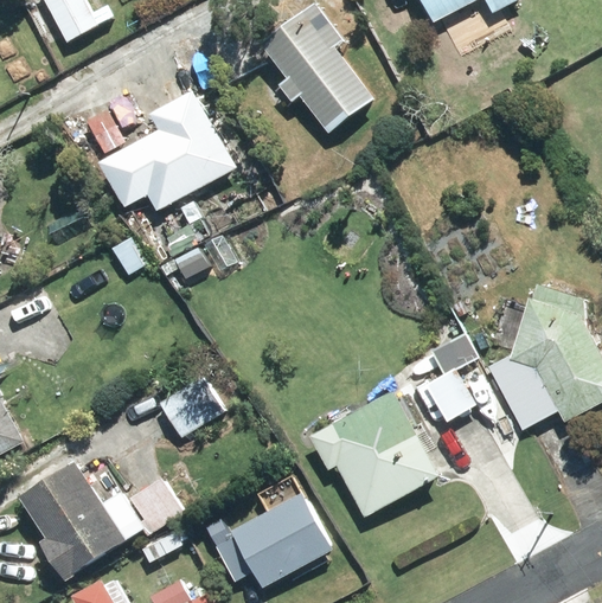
[(43,0),(65,43),(113,18),(104,2),(89,10),(84,0),(43,0)]
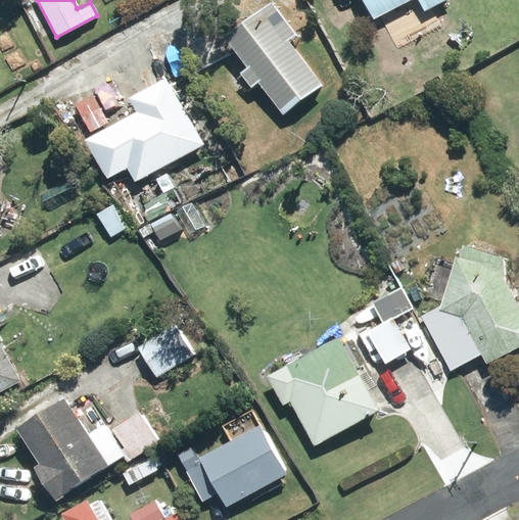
[(364,0),(374,19),(410,0),(418,0),(424,11),(446,0),(364,0)]
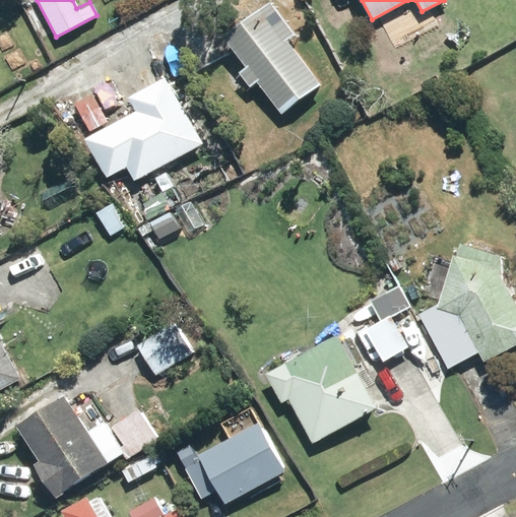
[(272,3),(224,38),(247,67),(240,73),(250,86),(257,81),(280,114),(320,84),(287,40),(295,35),(272,3)]
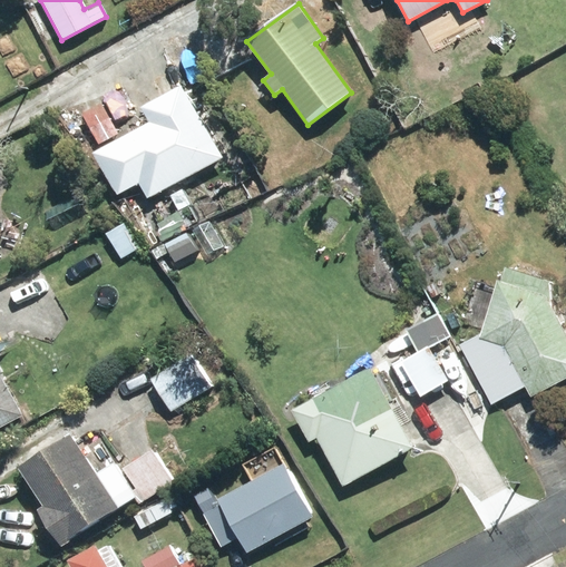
[(183,86),(142,107),(150,124),(94,153),(117,195),(138,184),(146,197),(222,157),(183,86)]
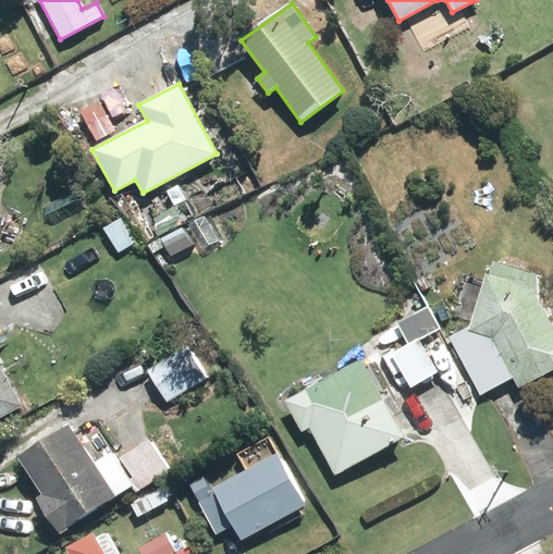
[(447,336),(478,395),(513,377),(519,389),(552,369),(552,328),(538,299),(537,275),(494,262),(489,277),(486,275),(470,324),(447,336)]
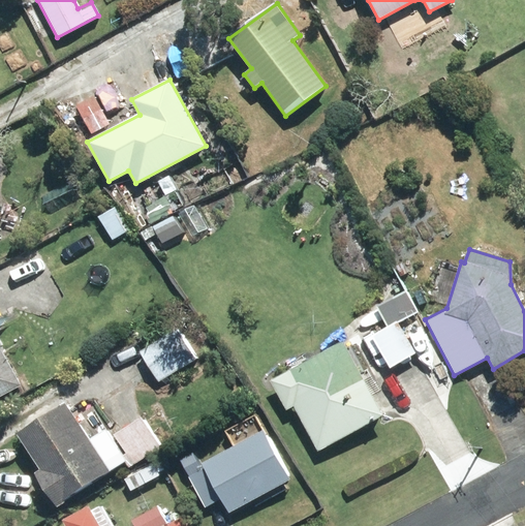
[(387,330),(371,338),(389,369),(417,354),(400,323),(405,320),(393,298),(374,308),(387,330)]
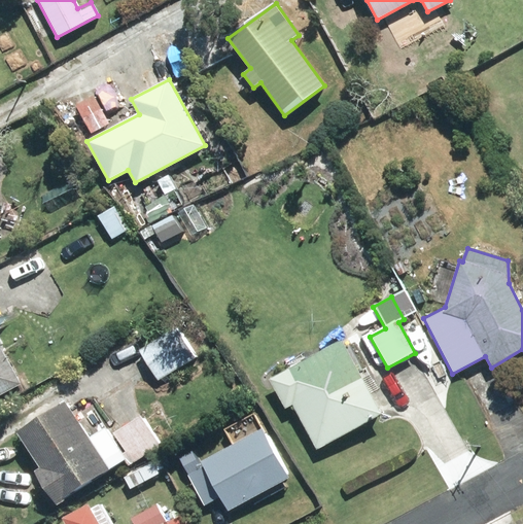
[(175,327),(139,349),(158,379),(194,357),(175,327)]
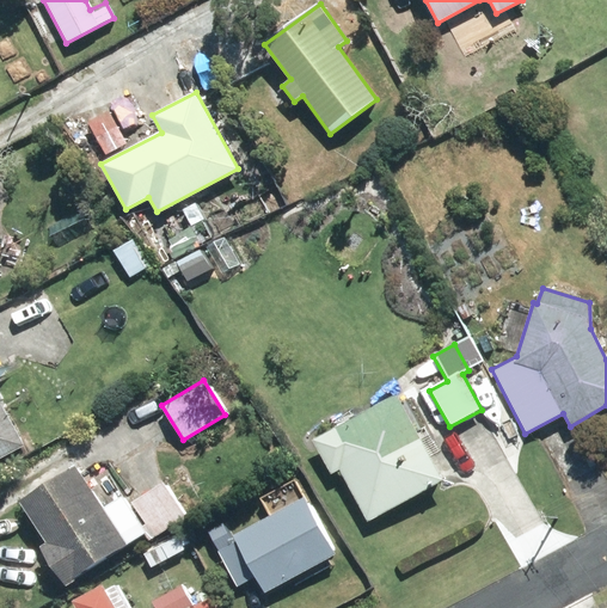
[(397,395),(312,440),(330,474),(339,470),(367,522),(443,481),(397,395)]
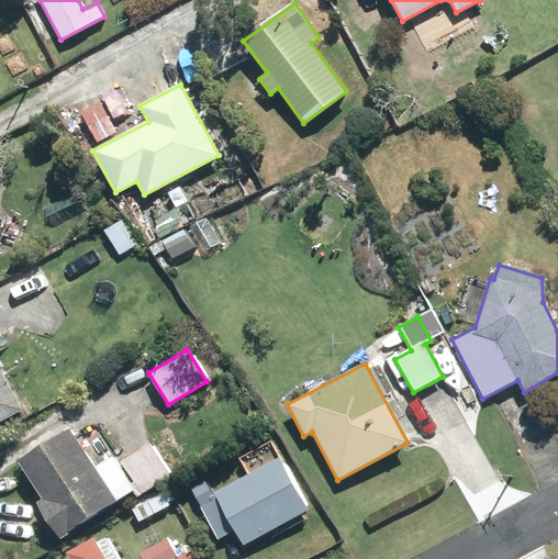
[(0,421),(22,410),(0,369),(0,421)]
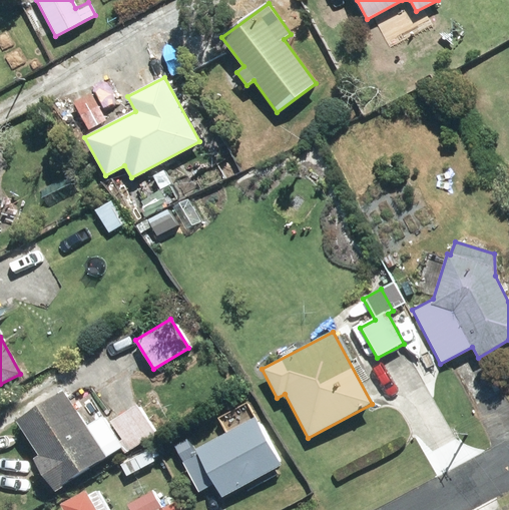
[(18,422),(40,456),(28,464),(34,473),(40,469),(54,491),(61,486),(61,485),(120,447),(123,453),(153,433),(135,405),(109,421),(120,439),(118,440),(102,417),(86,427),(64,392),(18,422)]
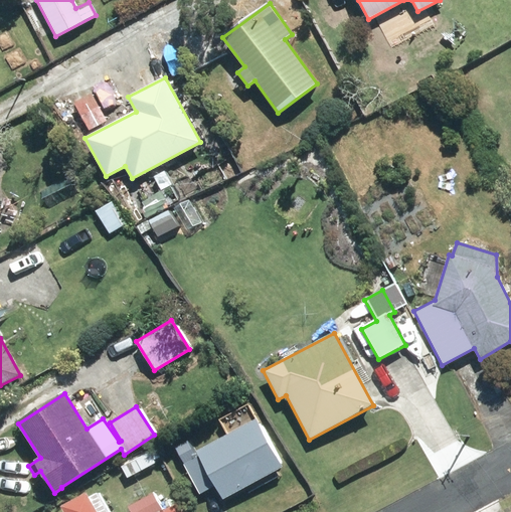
[(199,457),(196,458),(187,441),(174,448),(199,495),(216,486),(224,501),(285,469),(259,420),(197,453),(199,457)]
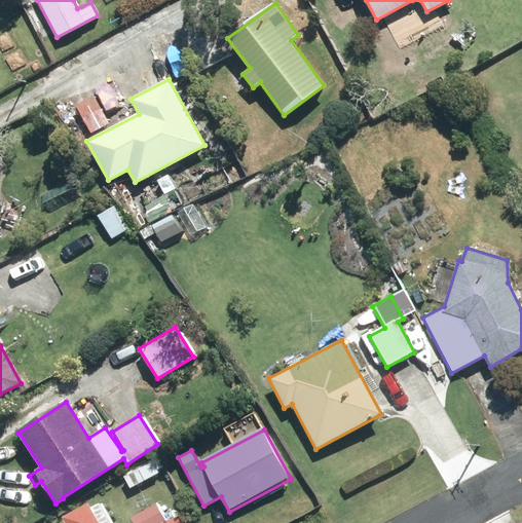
[(151,460),(137,469),(143,481),(158,473),(151,460)]
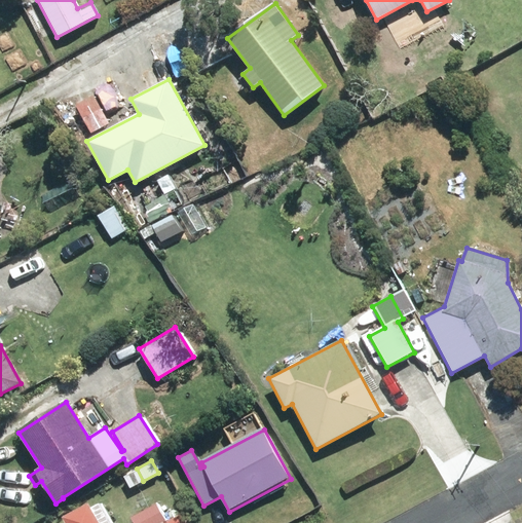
[(110,522),(100,502),(89,509),(88,506),(64,518),(66,522),(110,522)]
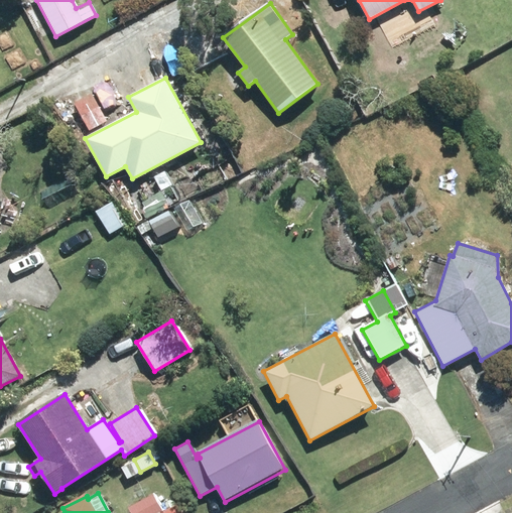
[(160,501),(146,508),(148,512),(182,512),(178,505),(165,512),(160,501)]
